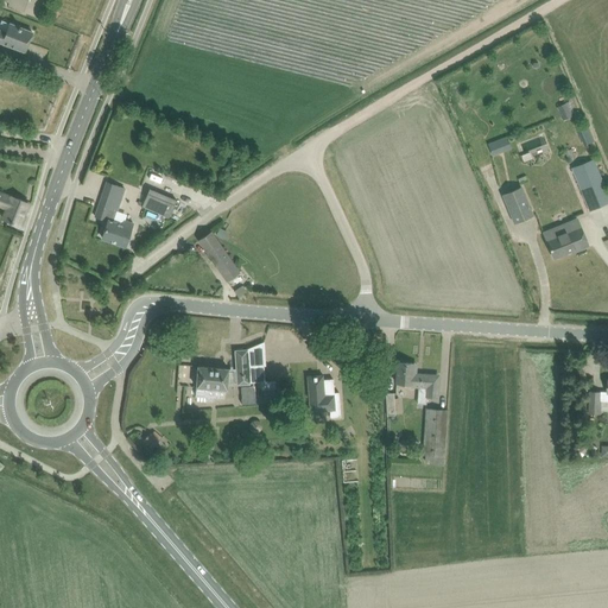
[(46,0),(10,0),(7,6),(39,18),(46,0)]
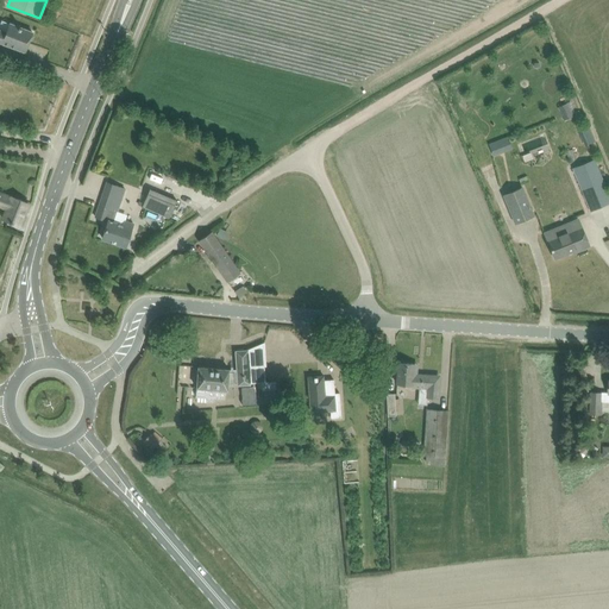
[(0,30),(0,42),(24,52),(32,32),(10,24),(6,32),(0,30)]
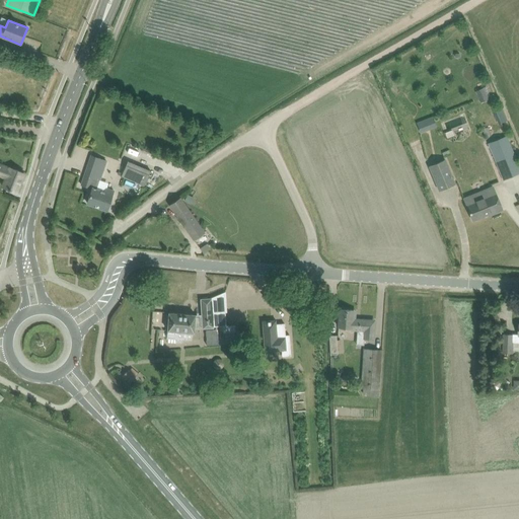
[(482,100),(490,96),(485,86),(476,90),(482,100)]
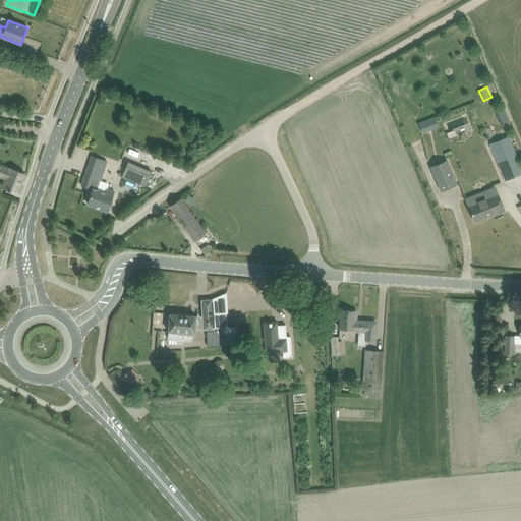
[(437,126),(433,117),(425,120),(429,129),(437,126)]
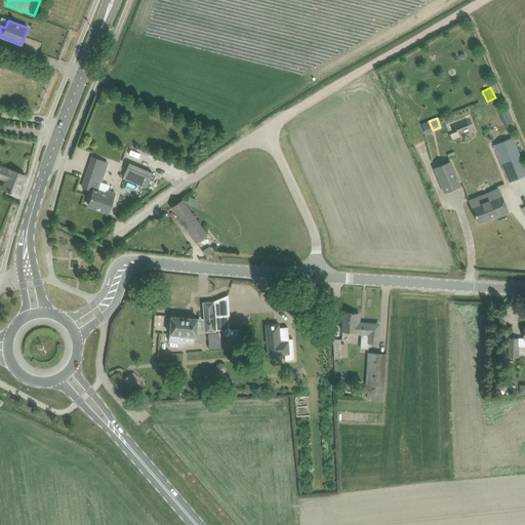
[(493,145),(506,173),(524,165),(512,137),(493,145)]
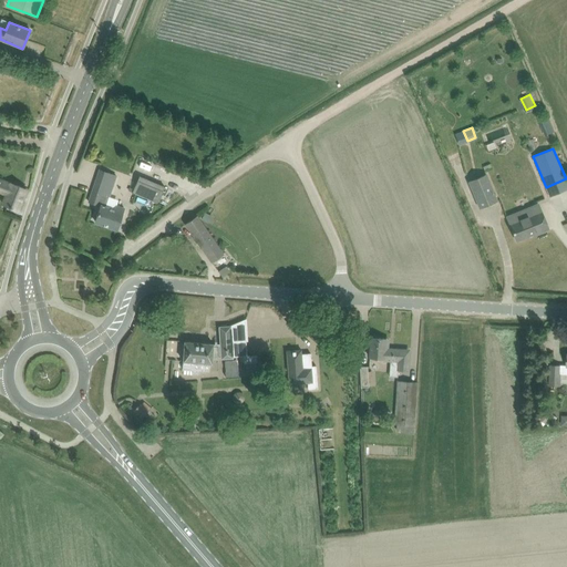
[(100,169),(89,202),(101,206),(95,222),(116,229),(124,208),(117,206),(107,203),(109,196),(111,191),(116,175),(116,174),(100,169)]
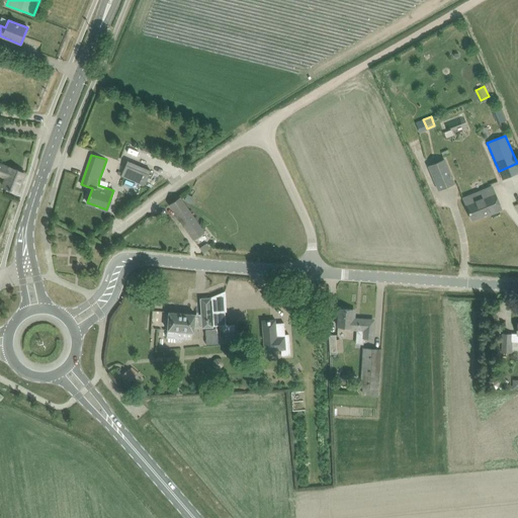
[(453,183),(443,159),(428,166),(438,190),(453,183)]
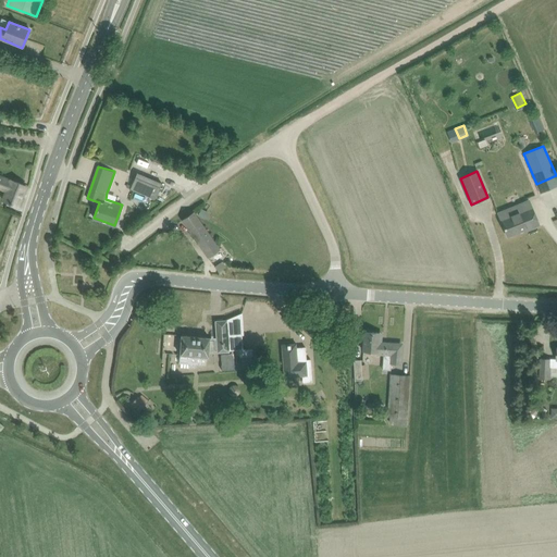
[(136,173),(130,189),(155,200),(161,184),(136,173)]
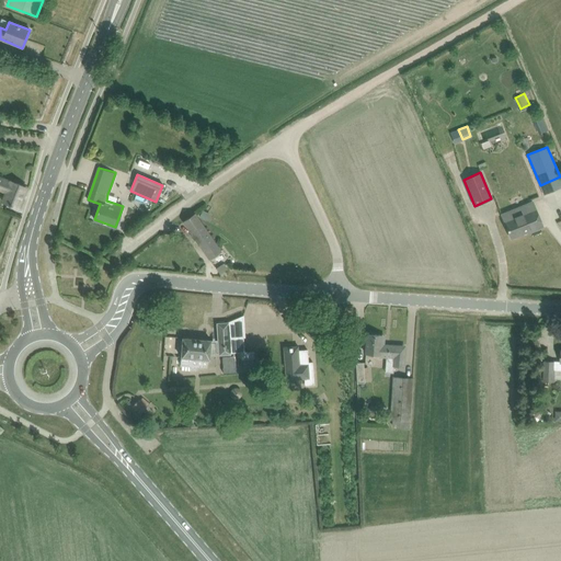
[(0,195),(0,199),(8,204),(18,208),(26,187),(11,182),(10,182),(0,176),(0,190),(2,191),(0,195)]
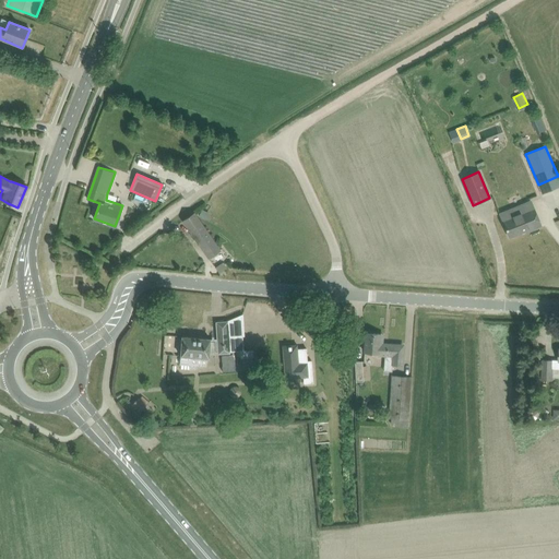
[(525,211),(502,221),(509,237),(525,230),(525,232),(540,226),(531,202),(523,205),(525,211)]
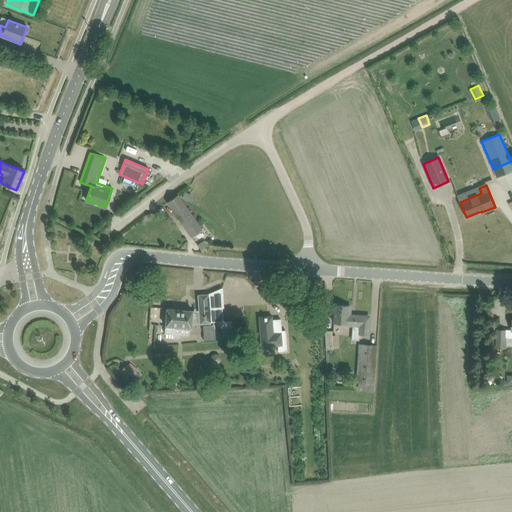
[(191,236),(201,229),(177,196),(167,202),(191,236)]
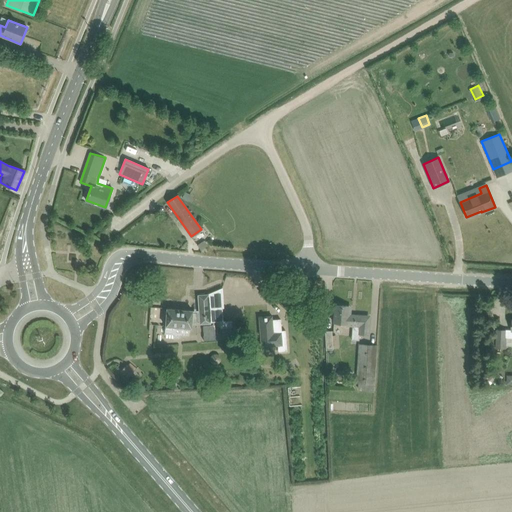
[(209,308),(223,308),(221,289),(208,294),(198,295),(199,310),(192,311),(192,310),(166,308),(164,334),(174,335),(174,338),(179,338),(179,335),(189,336),(189,328),(191,328),(191,324),(200,323),(200,324),(210,323),(209,308)]
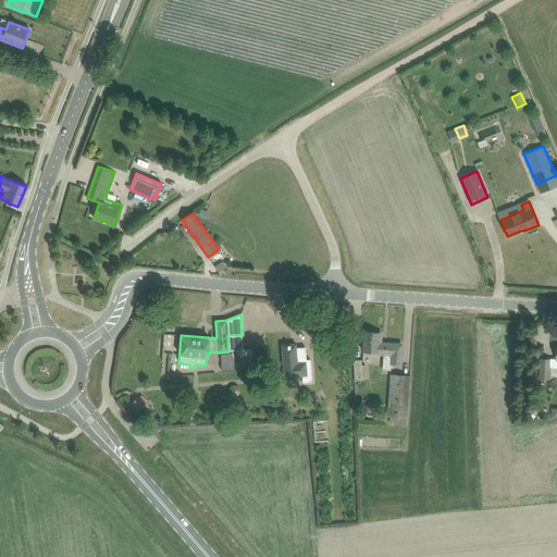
[(400,363),(400,357),(401,346),(393,346),(393,343),(378,343),(378,333),(363,332),(362,351),(376,351),(376,355),(384,355),(384,361),(390,361),(390,362),(400,363)]
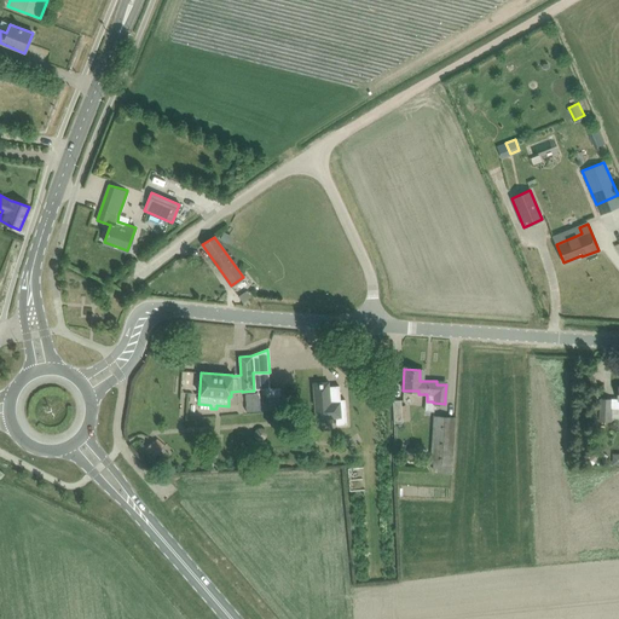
[(323,382),(312,383),(316,420),(335,418),(336,424),(346,424),(345,399),(340,400),(339,386),(329,387),(329,385),(323,385),(323,382)]
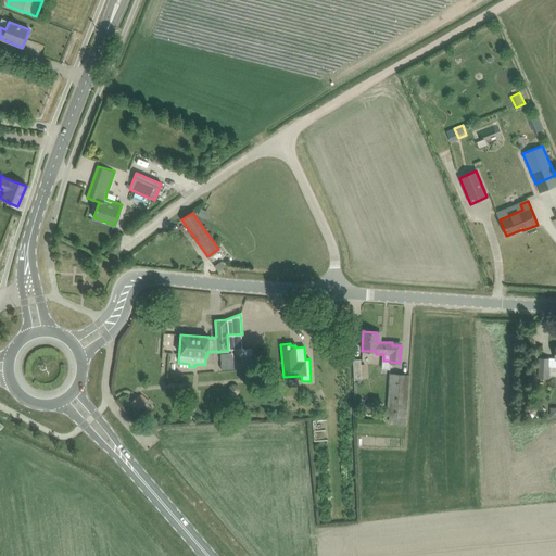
[(232,352),(220,353),(220,369),(234,368),(232,352)]
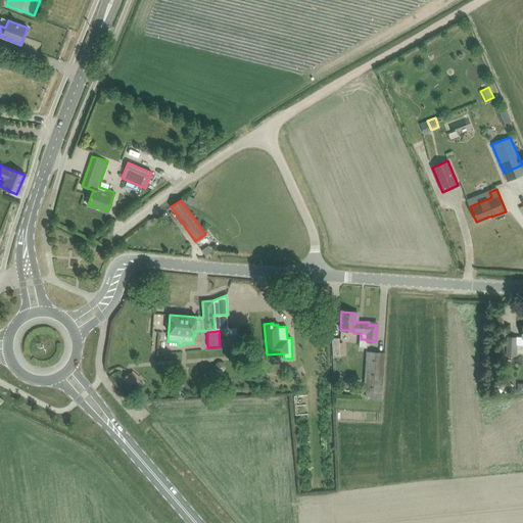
[(522,332),(522,337),(508,337),(507,354),(516,354),(517,343),(522,343),(522,332)]
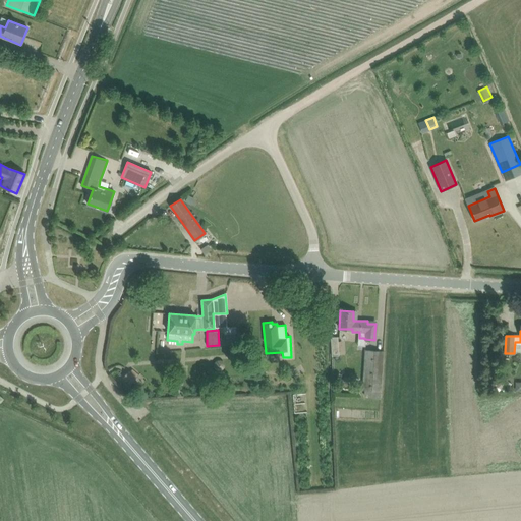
[(342,351),(342,341),(338,341),(337,336),(330,337),(331,356),(338,355),(338,352),(342,351)]
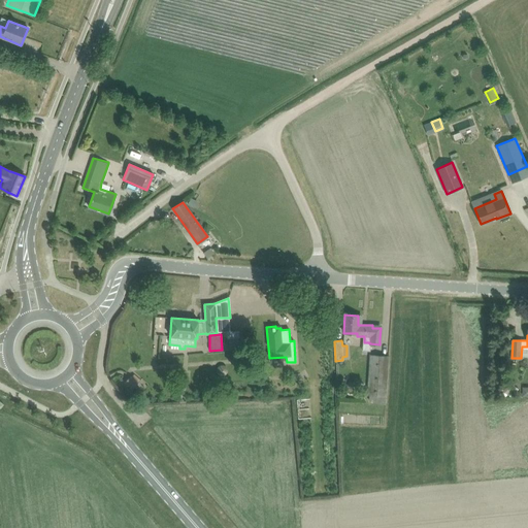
[(369,401),(377,401),(376,405),(384,405),(385,396),(386,396),(388,356),(369,355),(367,395),(369,395),(369,401)]
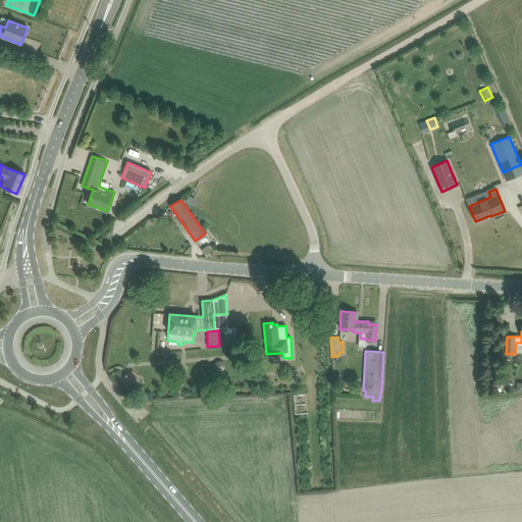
[(139,376),(132,370),(124,379),(131,384),(139,376)]
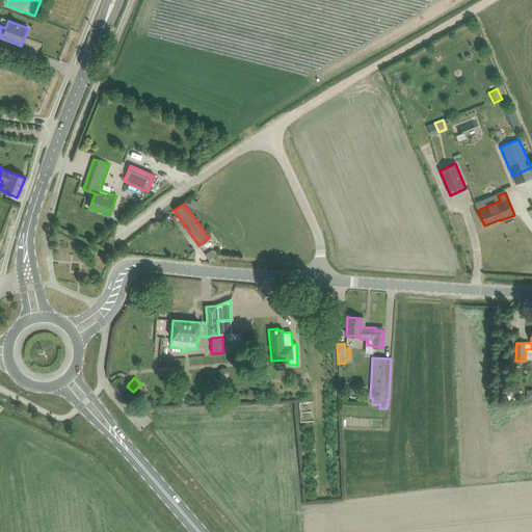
[(509,400),(516,392),(511,389),(508,393),(505,391),(502,396),(509,400)]
